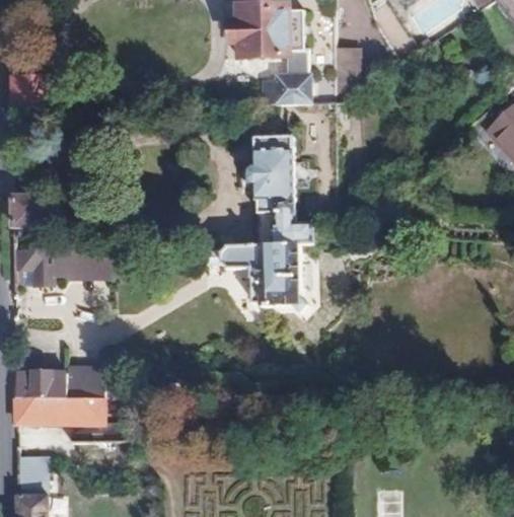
[(263,104),(310,104),(309,76),(301,75),(301,54),(301,13),(285,12),(285,10),(238,11),(238,24),(228,24),(224,26),(224,41),(227,45),(239,45),(239,57),(277,57),(277,75),(277,79),(263,79),(263,104)]
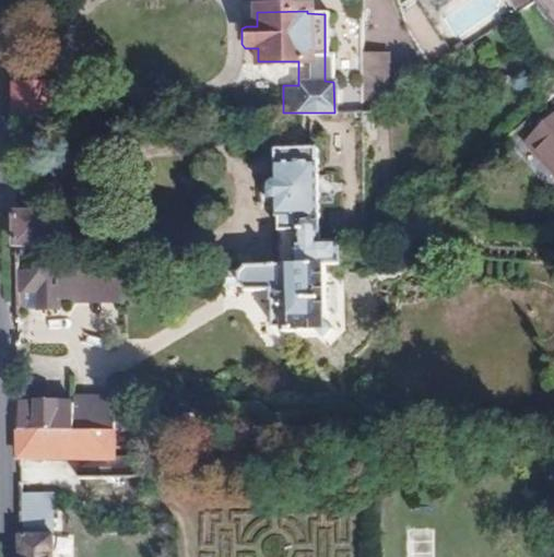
[(10,115),(55,115),(55,82),(10,82),(10,115)]
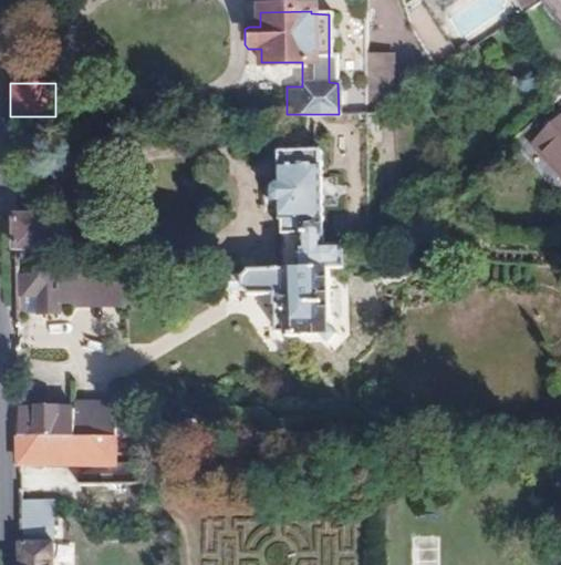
[(560,109),(525,140),(560,180),(560,109)]
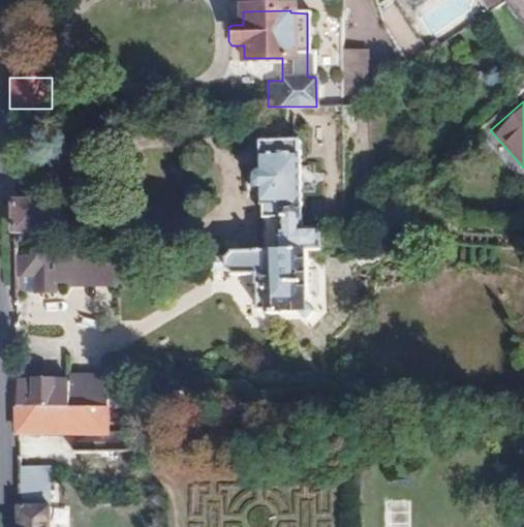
[(305,250),(321,249),(321,231),(299,230),(299,192),(311,191),(310,165),(298,166),(298,142),(259,143),(259,169),(255,169),(251,174),(251,183),(256,188),(259,190),(262,251),(305,250)]
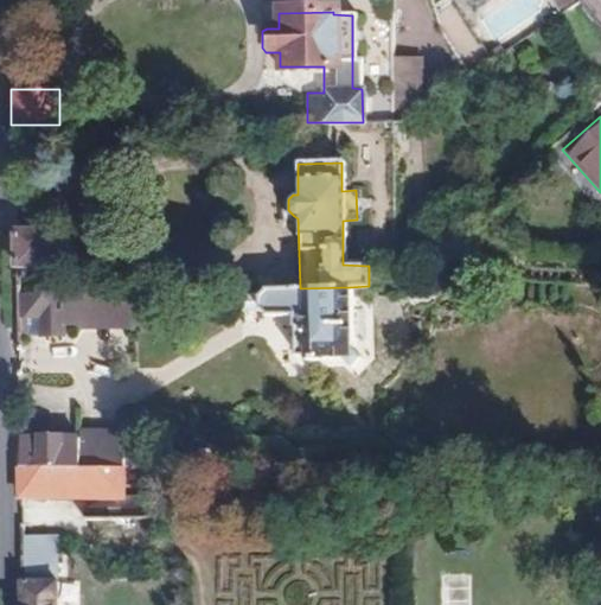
[(43,229),(12,229),(13,265),(20,265),(43,265),(43,229)]
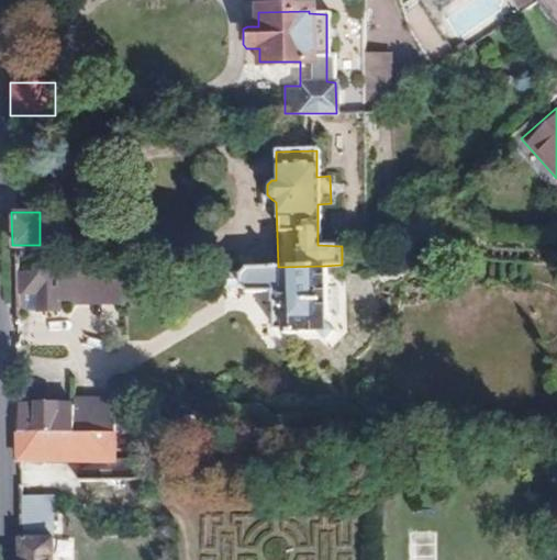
[(325,322),(324,266),(278,267),(236,268),(236,284),(246,291),(267,290),(269,301),(271,301),(270,328),(281,329),(280,332),(302,332),(302,329),(313,329),(324,338),(334,328),(325,322)]
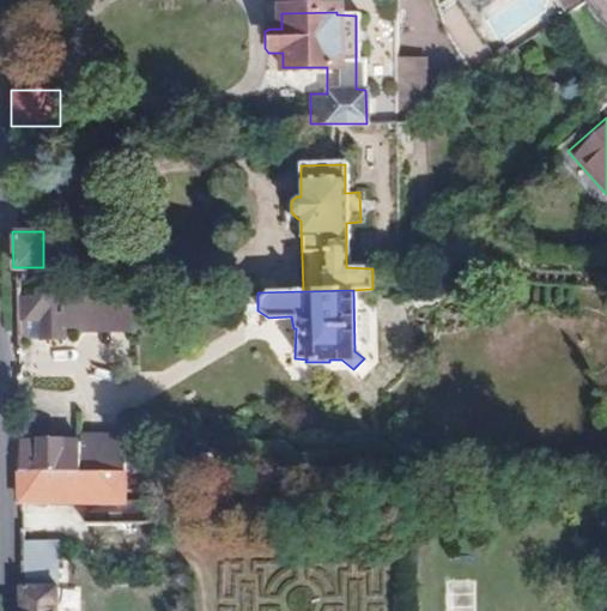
[(64,295),(14,295),(14,320),(38,320),(40,338),(60,337),(60,324),(64,324),(64,295)]
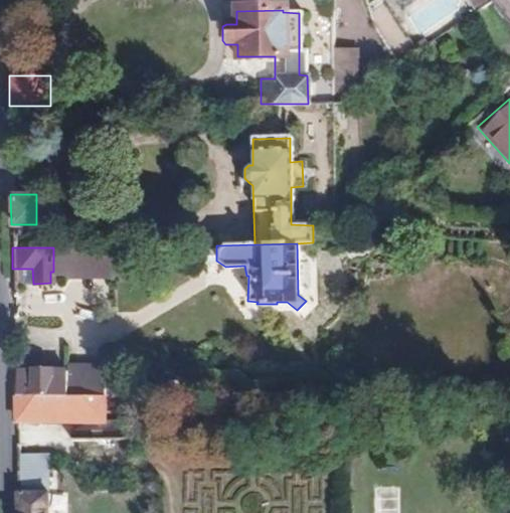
[(89,393),(100,393),(100,368),(13,368),(13,394),(89,393)]
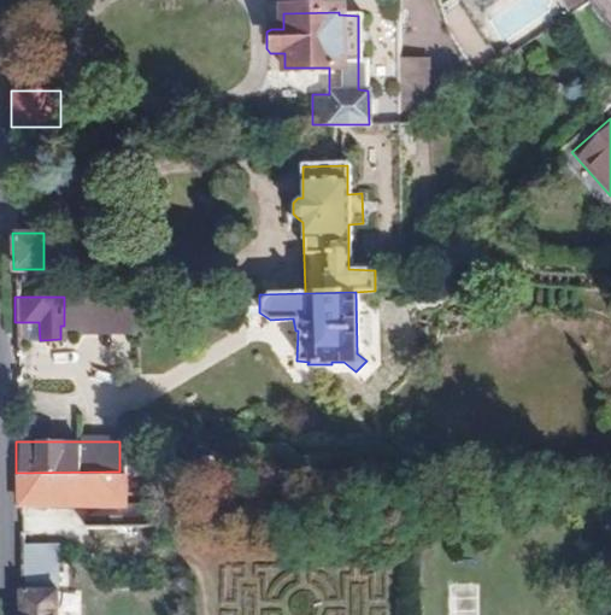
[(128,472),(106,472),(16,473),(16,502),(105,501),(128,501),(128,472)]
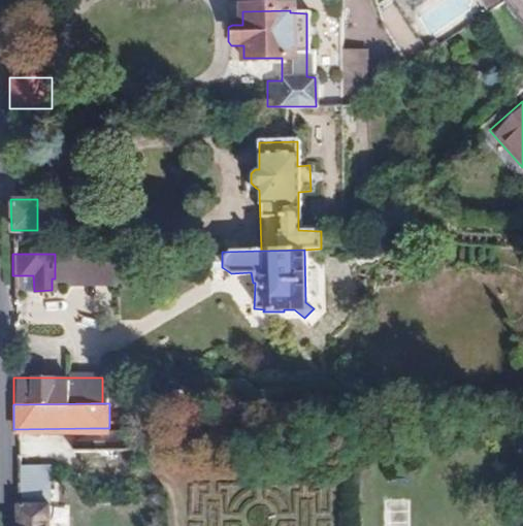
[(109,428),(90,428),(70,438),(70,449),(176,450),(176,428),(109,428)]
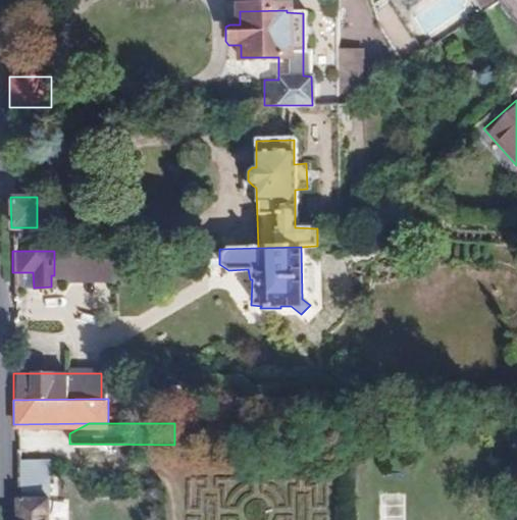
[(14,477),(24,477),(38,476),(38,459),(14,460),(14,477)]
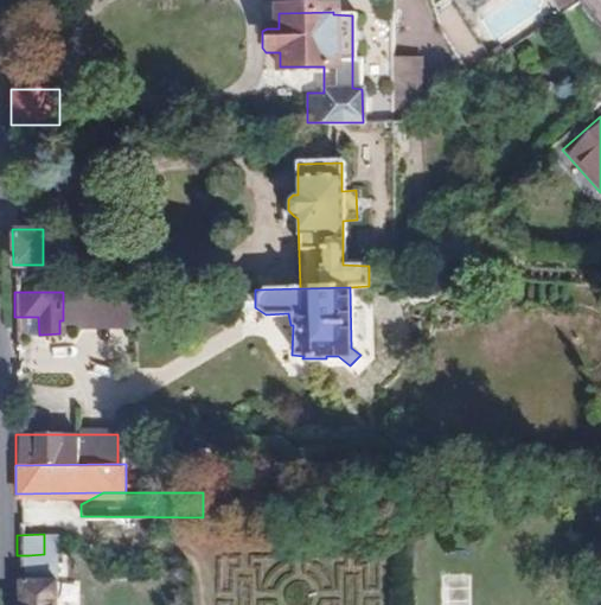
[(17,555),(17,566),(29,565),(29,555),(17,555)]
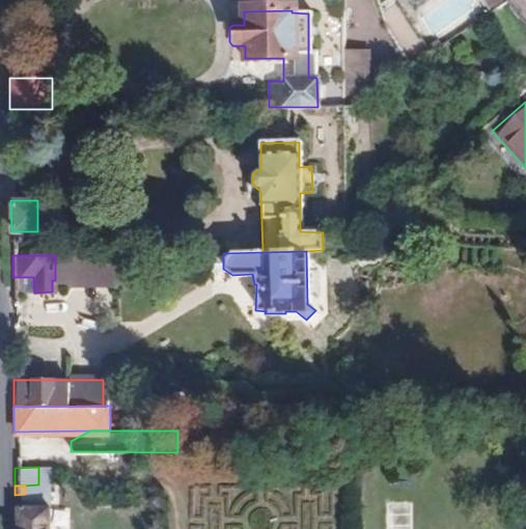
[(15,507),(15,528),(47,528),(47,506),(15,507)]
